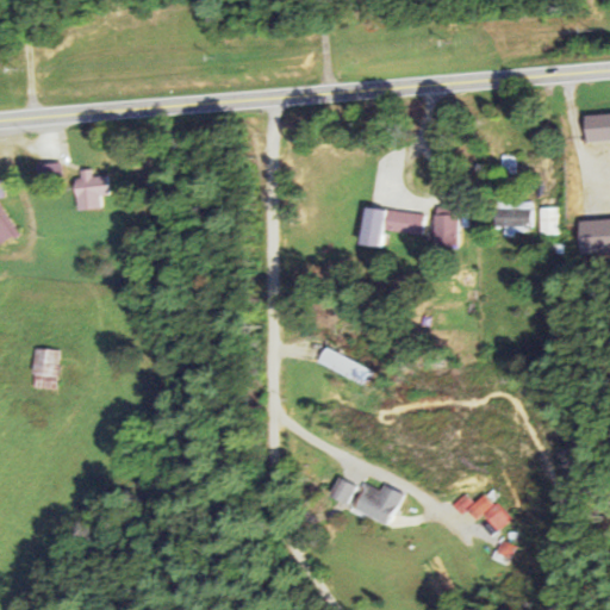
[(62,182),(61,163),(36,165),(38,185),(62,182)]
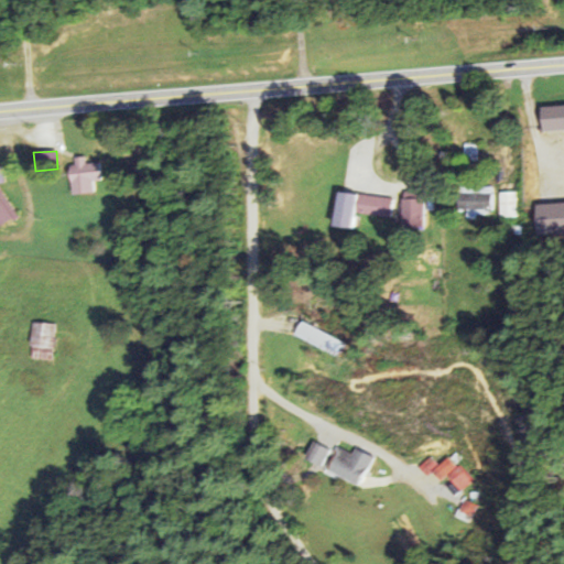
[(74,194),(94,192),(93,182),(100,181),(99,162),(86,163),(85,156),(69,158),(74,194)]
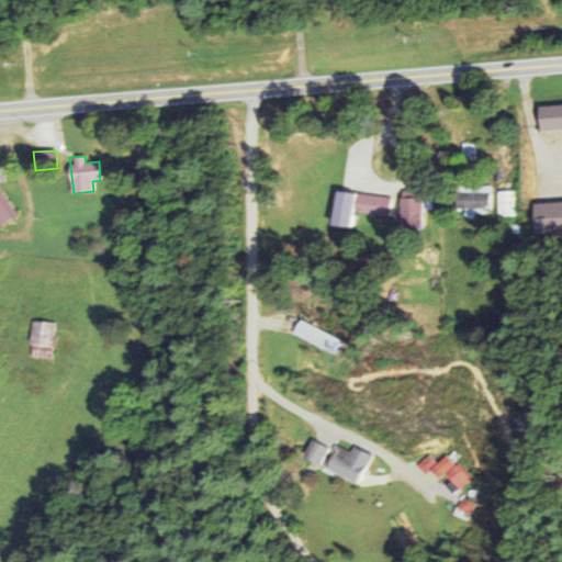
[(561,187),(561,172),(550,172),(550,187),(561,187)]
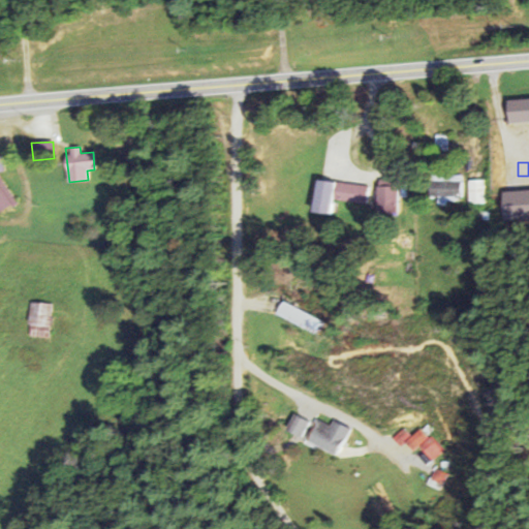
[(0,213),(16,205),(0,175),(0,213)]
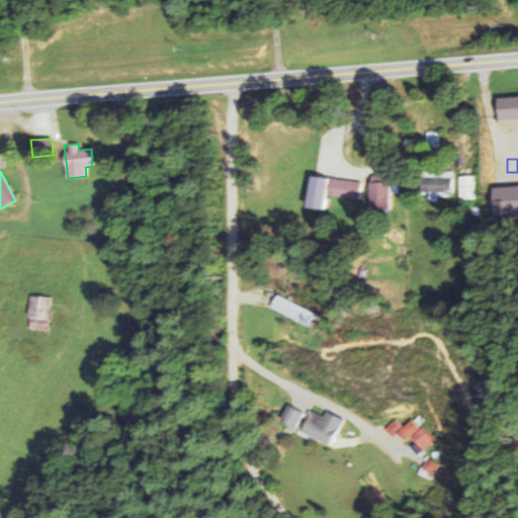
[(452,172),(421,172),(421,194),(452,194),(452,172)]
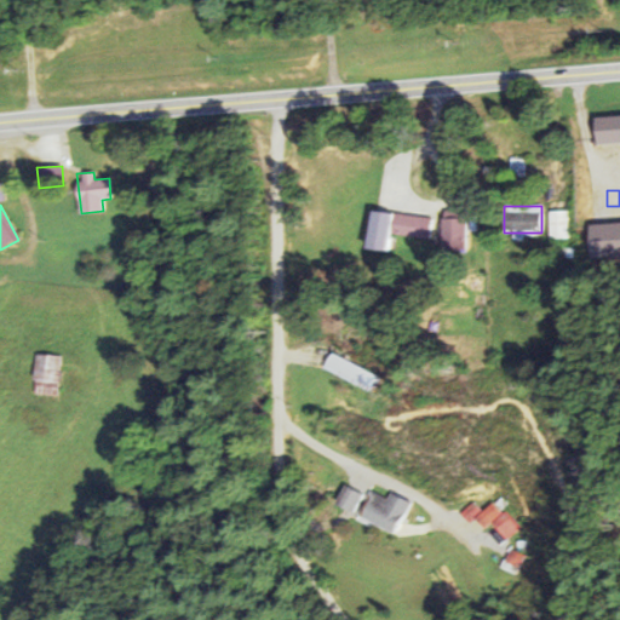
[(432,218),(373,210),(368,250),(389,252),(391,234),(430,239),(432,218)]
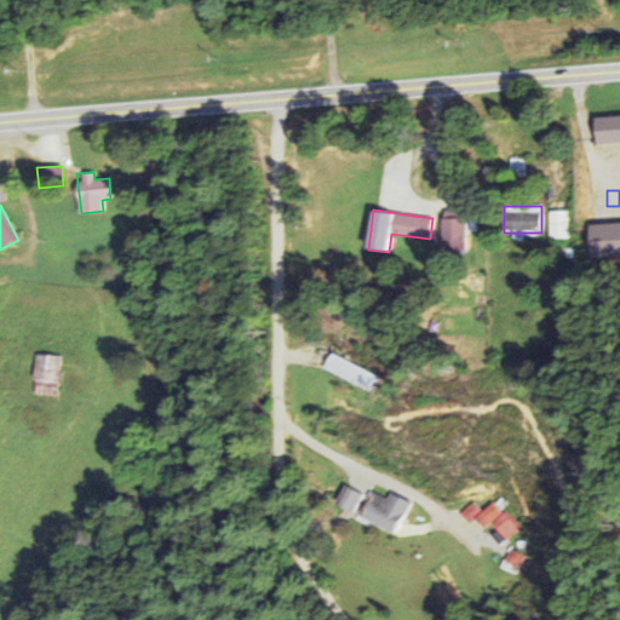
[(549,239),(567,239),(567,210),(549,210),(549,239)]
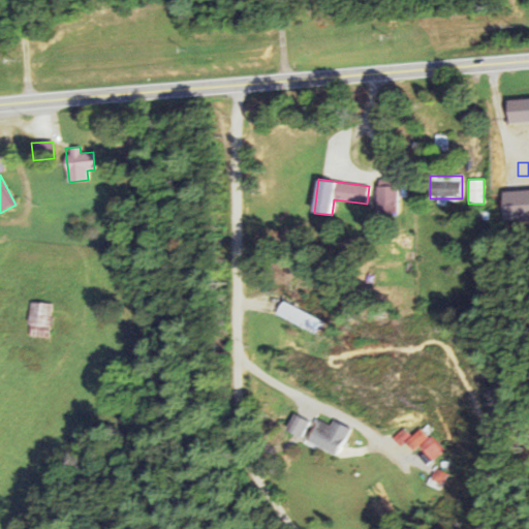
[(399,215),(399,180),(377,180),(377,215),(399,215)]
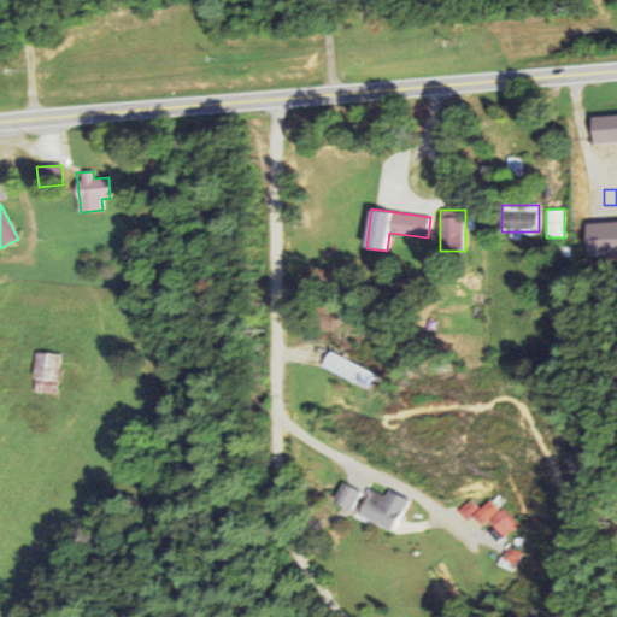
[(322,366),(370,392),(377,376),(330,351),(322,366)]
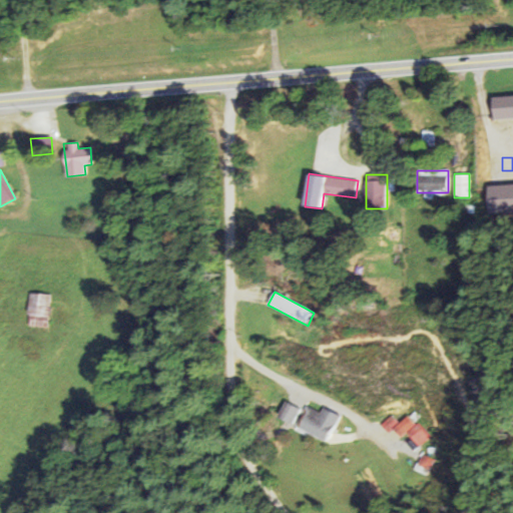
[(49,294),(28,294),(28,327),(49,327),(49,294)]
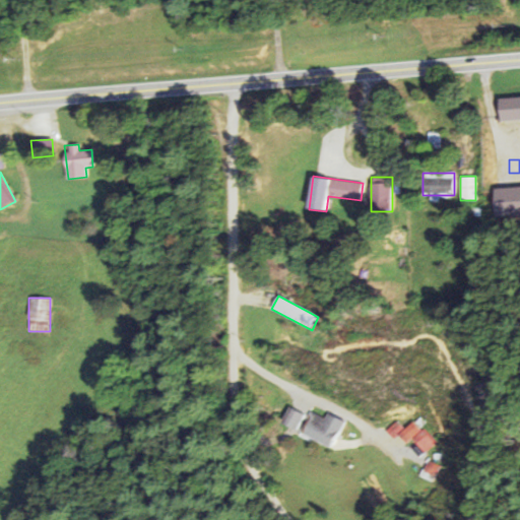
[(332,448),(345,421),(327,413),(325,418),(310,411),(307,416),(291,409),(284,424),(298,430),(298,432),(332,448)]
